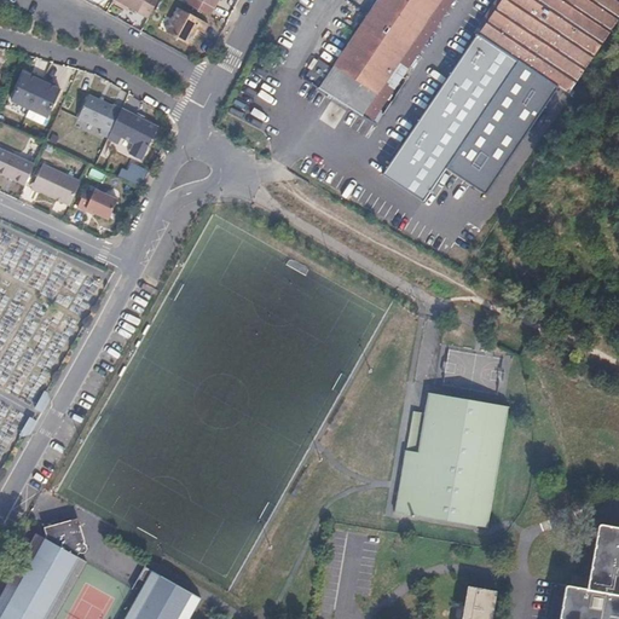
[(157,0),(113,0),(113,1),(122,7),(123,5),(129,7),(149,18),(157,0)]
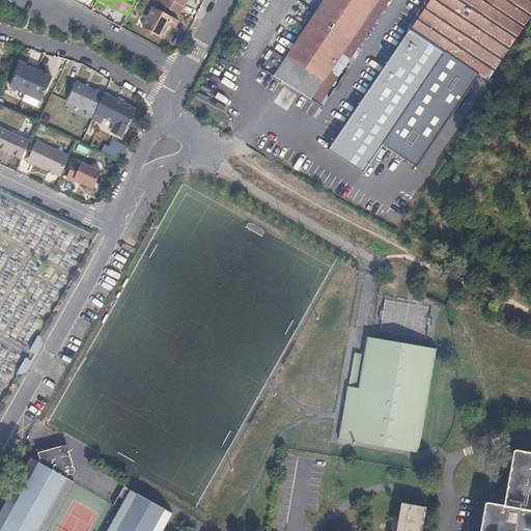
[(186,0),(161,0),(160,2),(179,12),(186,0)]
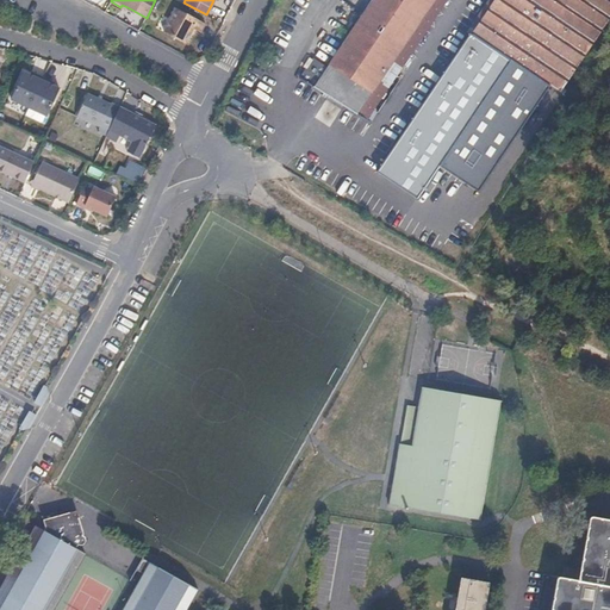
[(373,0),(315,87),(356,113),(433,0),(373,0)]
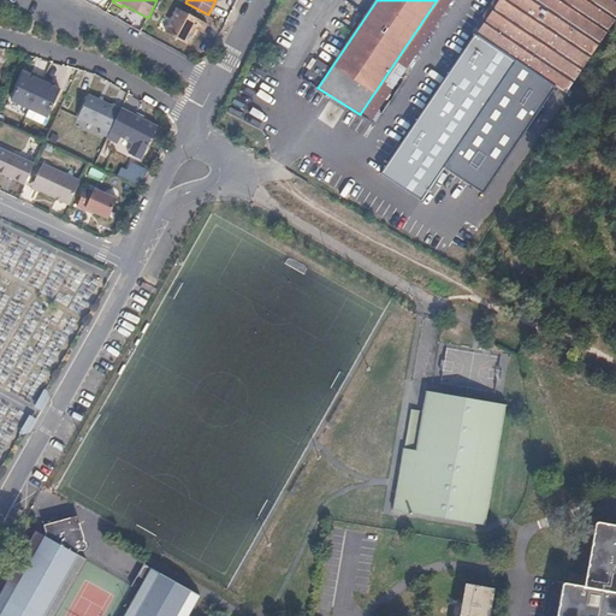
[(491,42),(515,59),(564,93),(615,11),(615,0),(498,0),(497,3),(496,1),(489,12),(490,13),(426,107),(465,134),(510,67),(485,51),(491,42)]
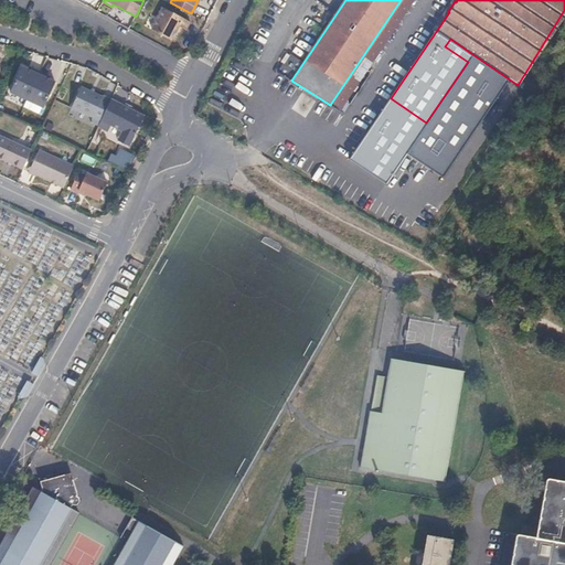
[(179,25),(185,30),(190,21),(164,8),(152,30),(172,40),(179,25)]
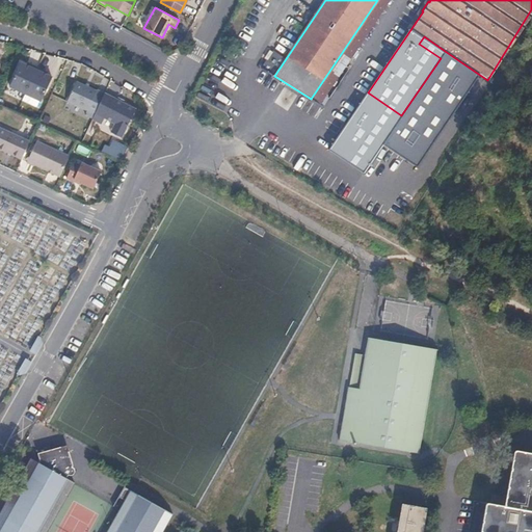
[(441,58),(445,51),(424,36),(419,44),(441,58)]
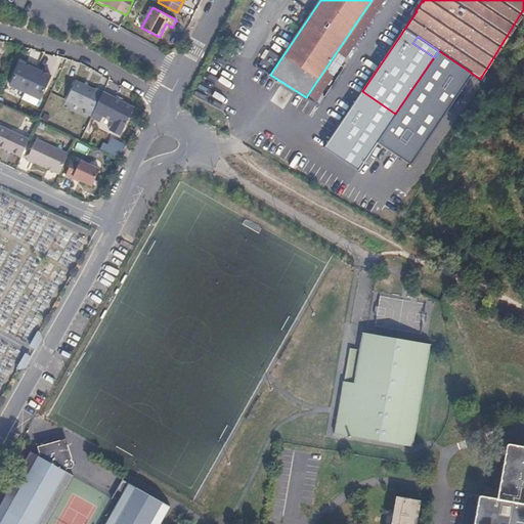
[(30,64),(22,61),(11,84),(42,98),(53,76),(44,72),(45,70),(31,62),(30,64)]
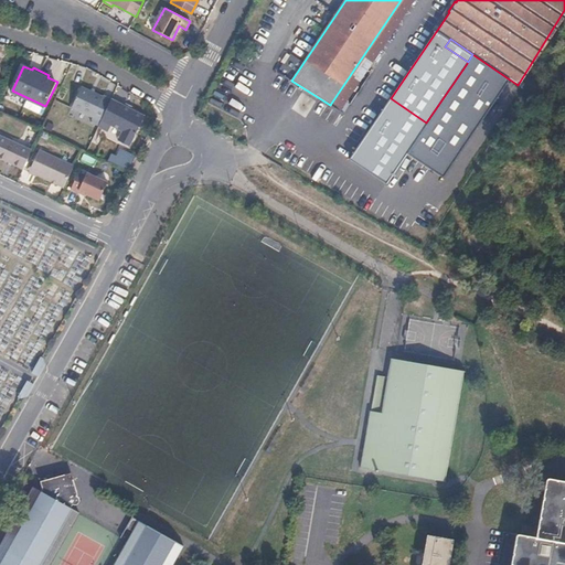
[(109,128),(123,132),(118,141),(129,148),(145,116),(110,100),(110,102),(82,88),(72,109),(100,123),(97,129),(107,132),(109,128)]
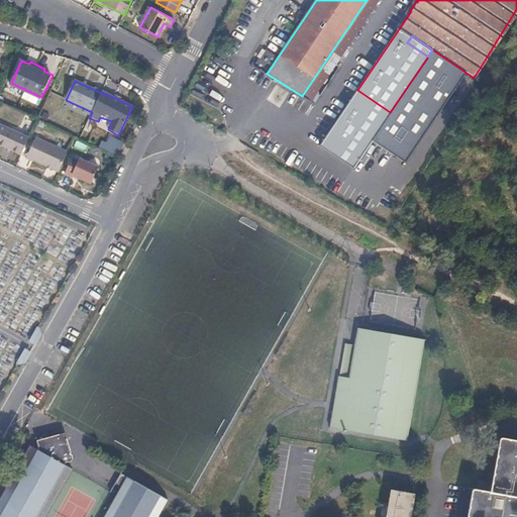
[(0,146),(21,157),(29,139),(0,124),(0,146)]
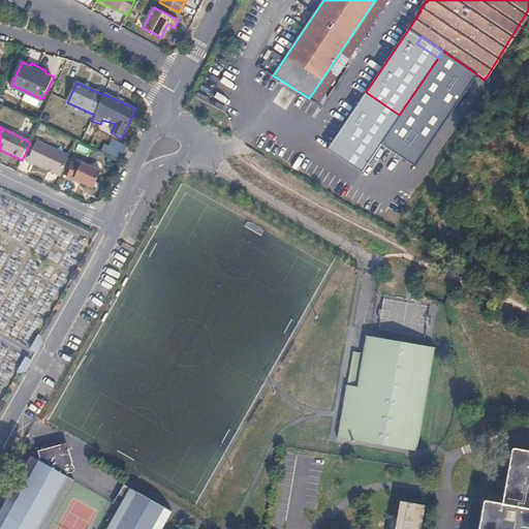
[(34,163),(61,176),(70,155),(37,139),(27,162),(34,165),(34,163)]
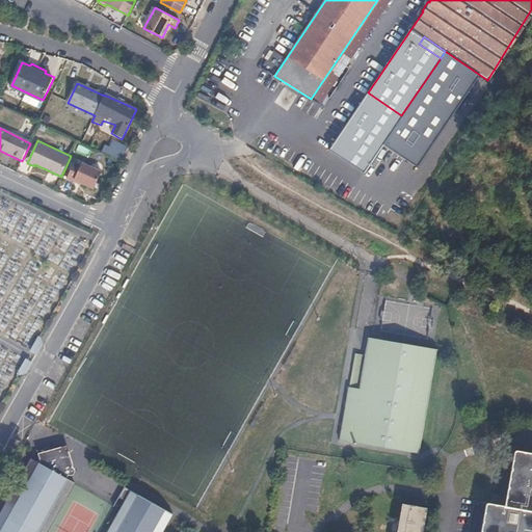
[(78,145),(75,151),(86,156),(88,150),(78,145)]
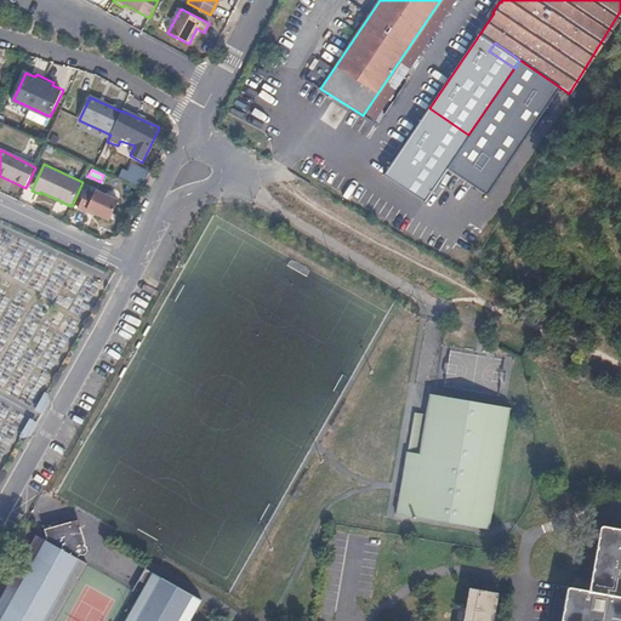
[(87,187),(79,206),(112,220),(120,199),(96,188),(95,191),(87,187)]
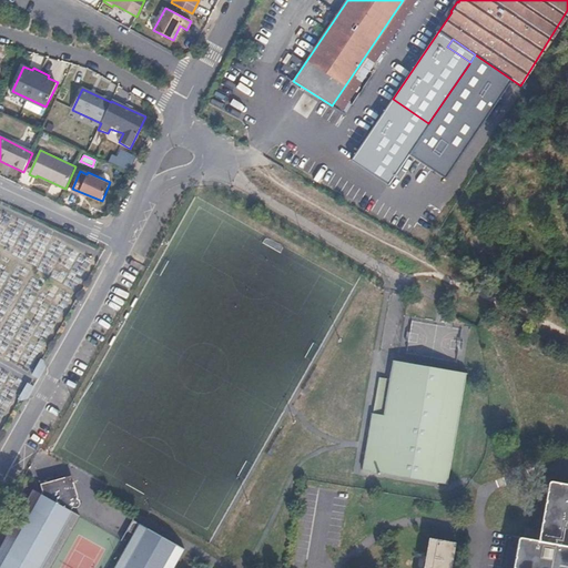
[(460,373),(388,359),(386,378),(377,377),(361,470),(439,484),(460,373)]
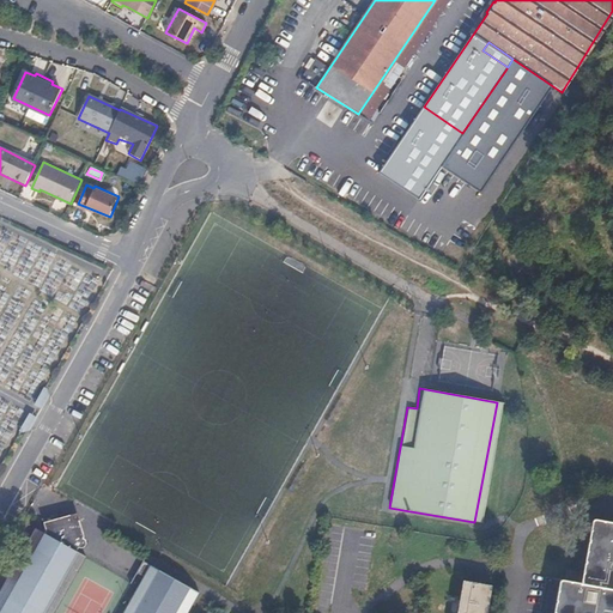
[(29,432),(35,417),(28,413),(20,429),(29,432)]
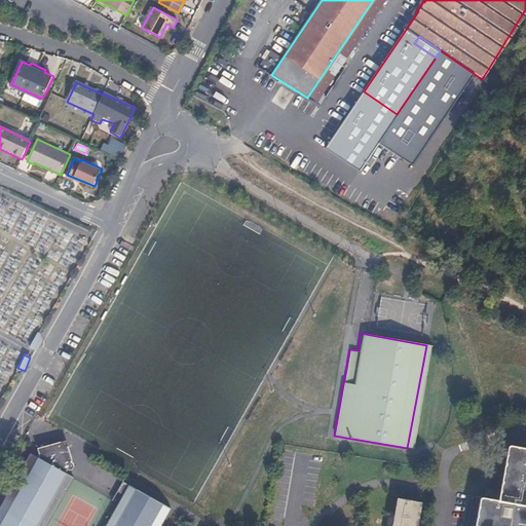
[(71,461),(66,442),(61,439),(37,447),(39,452),(37,455),(30,451),(0,508),(0,525),(43,525),(71,477),(73,474),(65,470),(66,466),(71,466),(72,465),(72,462),(71,461)]
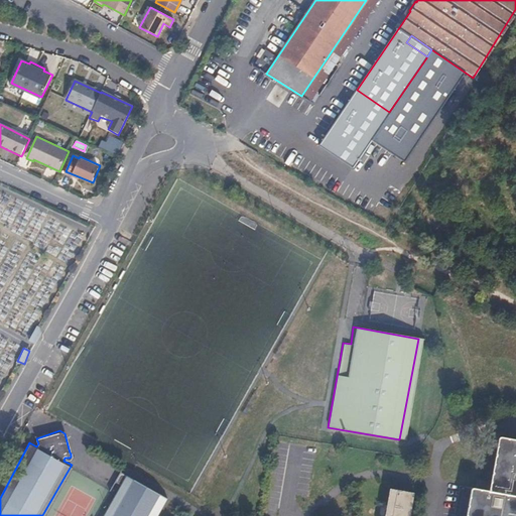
[(515,515),(515,438),(501,436),(491,490),(474,487),(468,515),(515,515)]
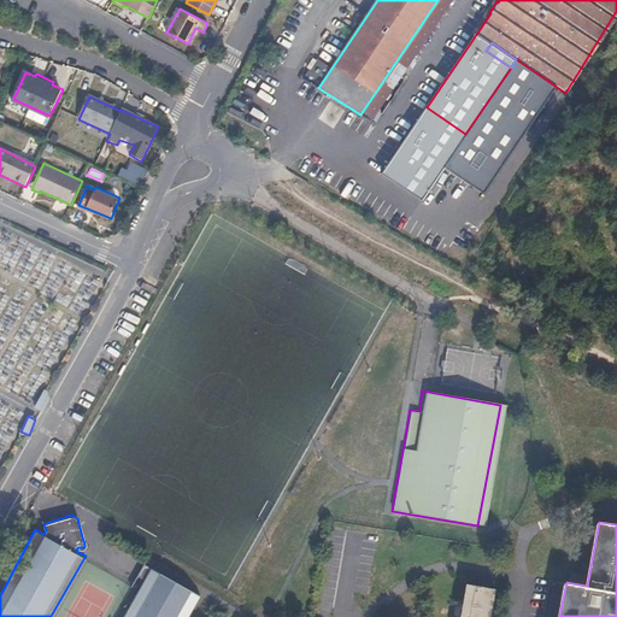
[(192,616),(206,591),(148,560),(142,571),(150,575),(128,616),(192,616)]
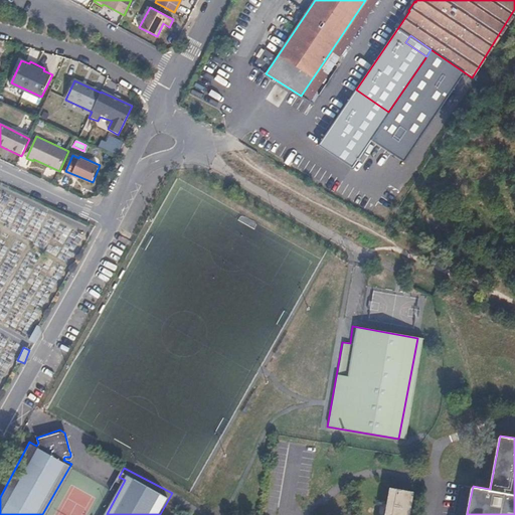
[(384,514),(409,514),(413,493),(389,489),(384,514)]
